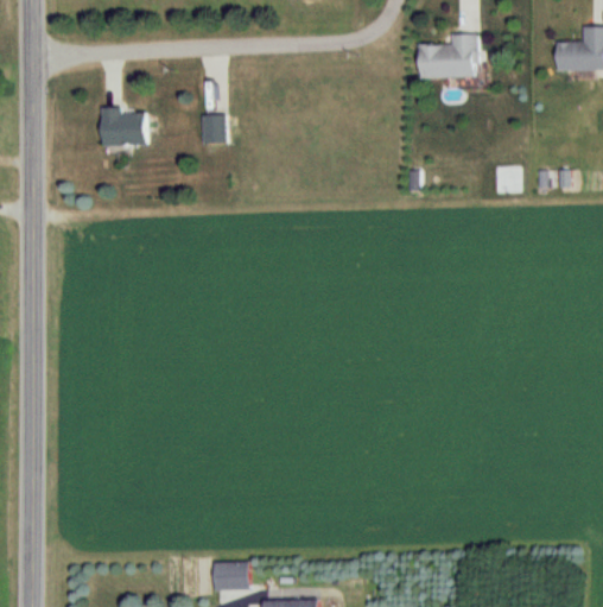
[(556,43),(556,73),(602,71),(602,26),(583,26),(583,43),(556,43)]
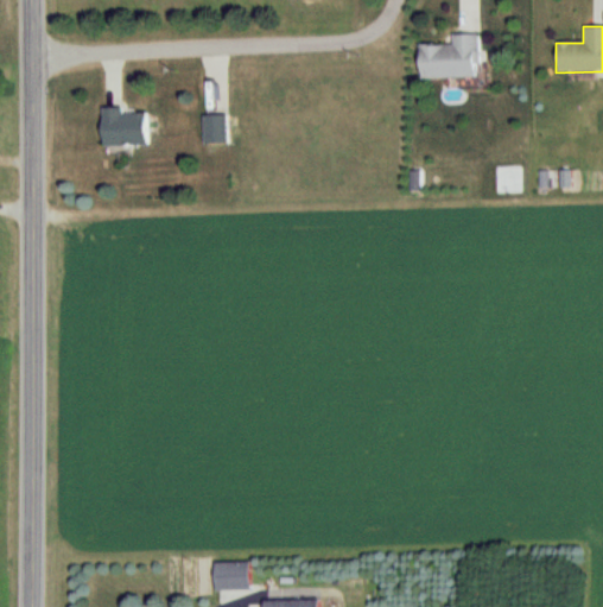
[(418,45),(419,80),(477,77),(476,35),(450,36),(451,45),(418,45)]
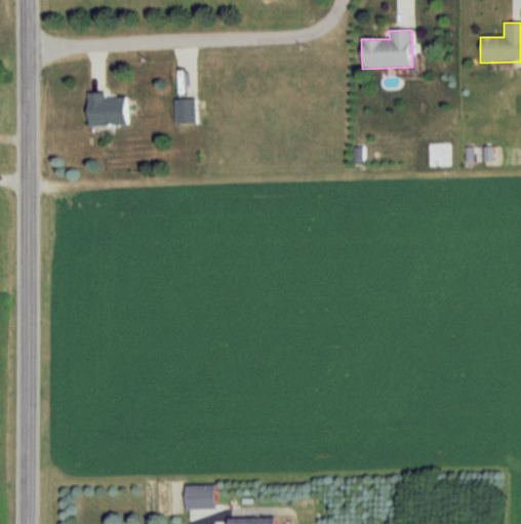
[(124,128),(124,98),(105,98),(105,94),(86,94),(86,128),(124,128)]
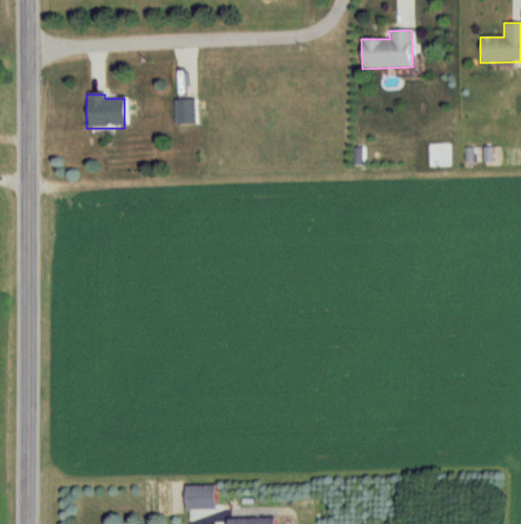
[(173,101),(173,126),(195,126),(195,101),(173,101)]
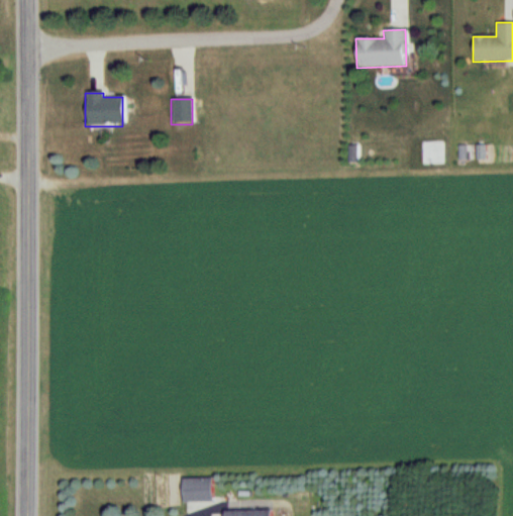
[(209,478),(181,478),(181,502),(209,502),(209,478)]
